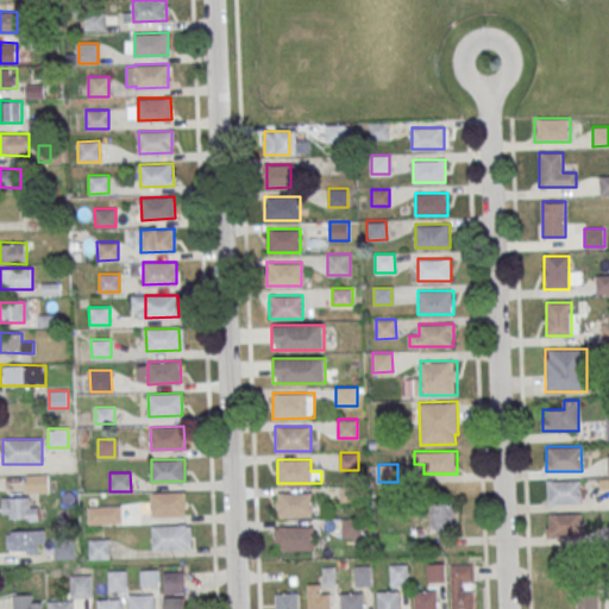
[(49,491),(48,473),(26,475),(26,493),(49,491)]
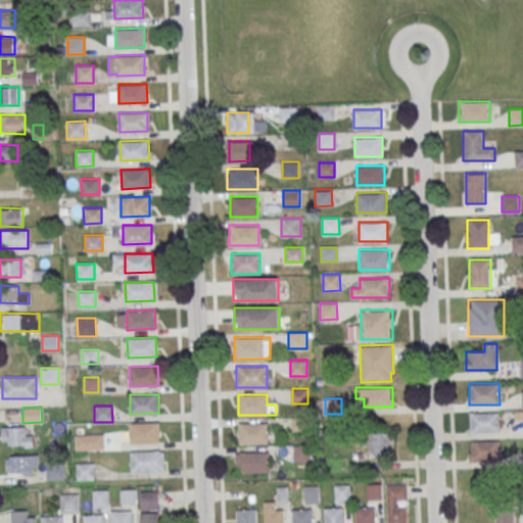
[(471,432),(498,432),(498,412),(471,412),(471,432)]
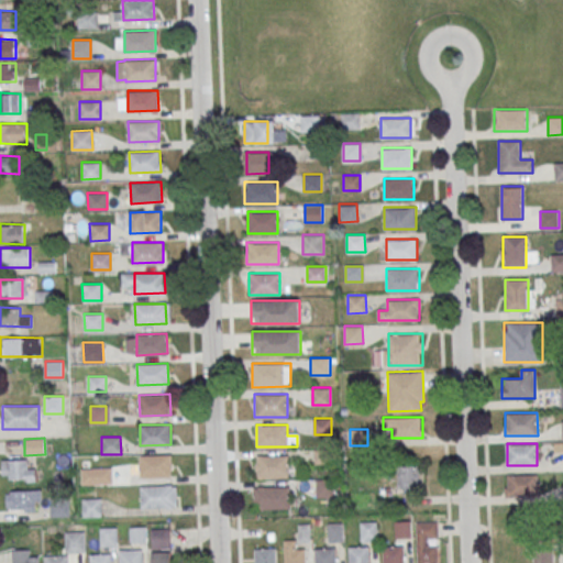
[(140,455),(170,454),(172,475),(141,476),(140,455)]
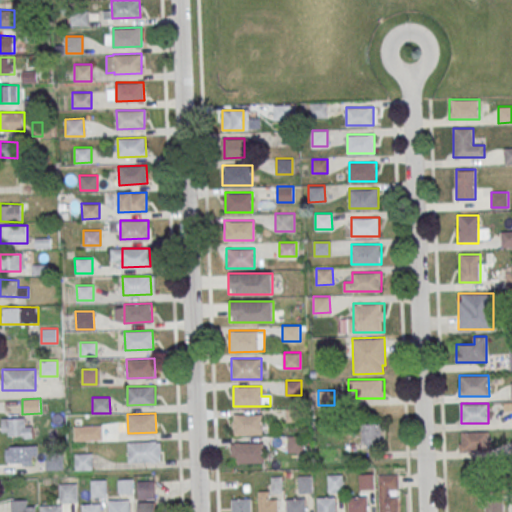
[(261,413),(233,413),(233,434),(261,434),(261,413)]
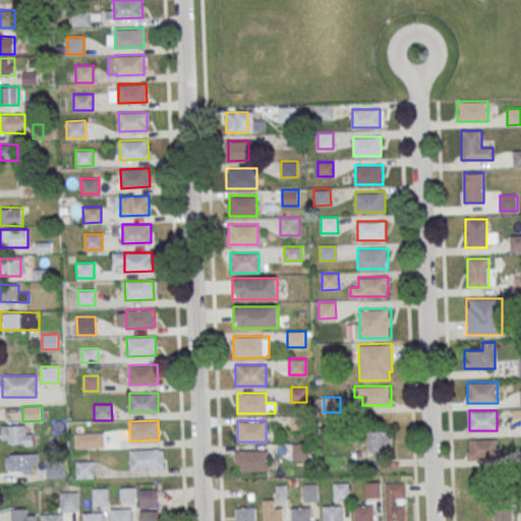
[(2,445),(36,445),(36,435),(25,435),(25,425),(2,425),(2,445)]
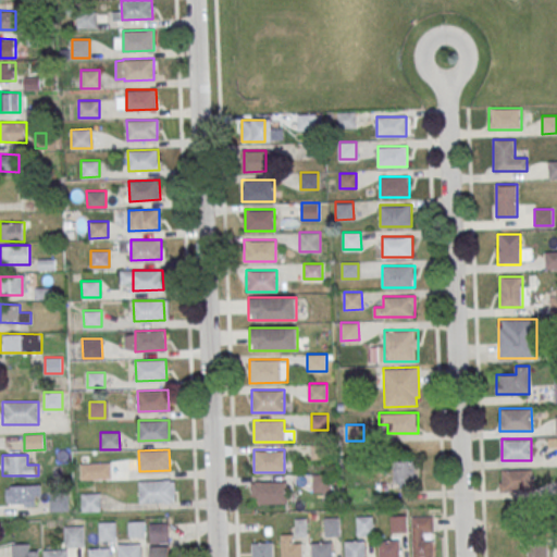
[(81,479),(110,479),(110,462),(81,462),(81,479)]
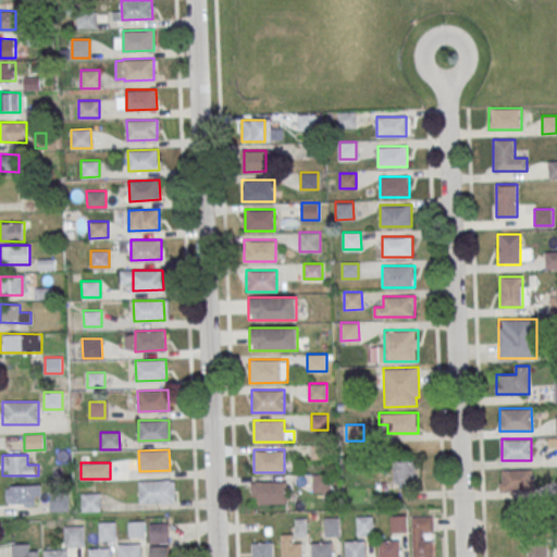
[(394,483),(415,483),(415,462),(394,462),(394,483)]
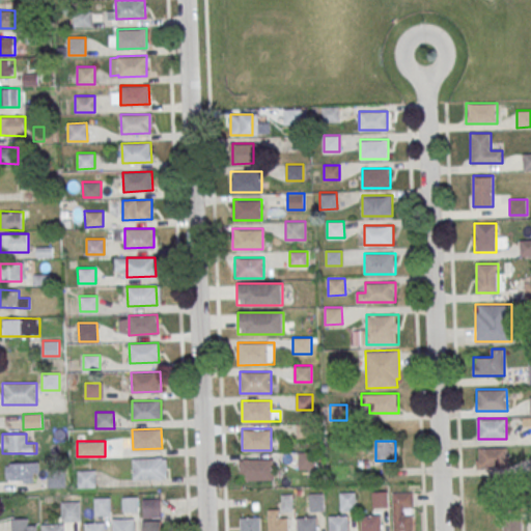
[(476,468),(507,468),(507,447),(476,447),(476,468)]
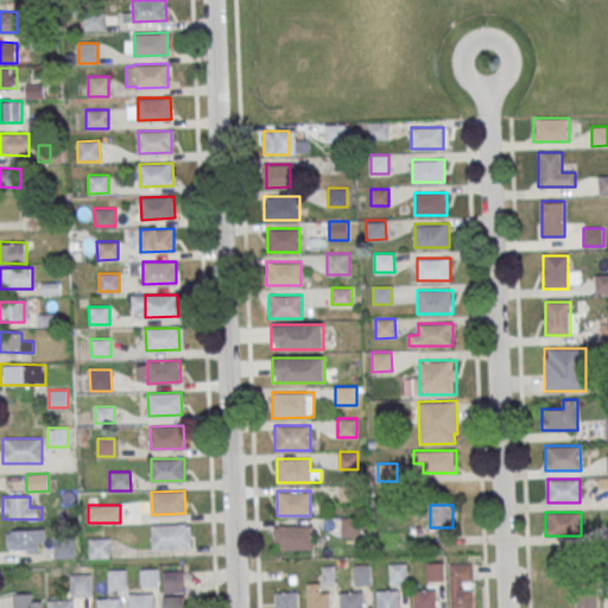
[(360,517),(342,517),(342,537),(360,537),(360,517)]
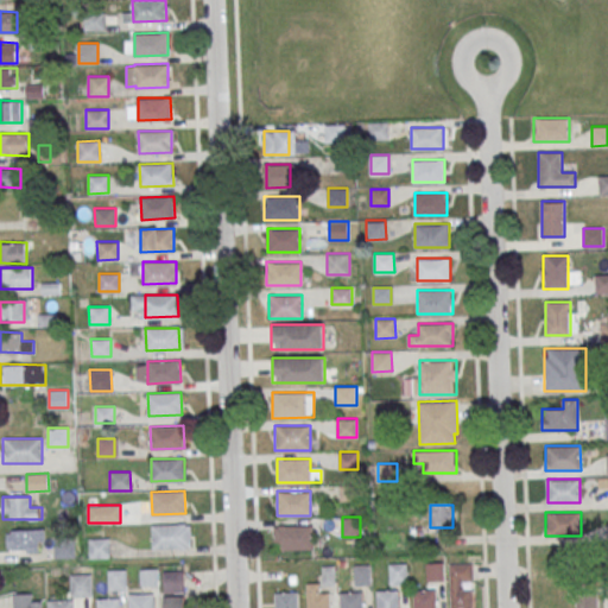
[(152,525),(185,524),(187,546),(153,548),(152,525)]
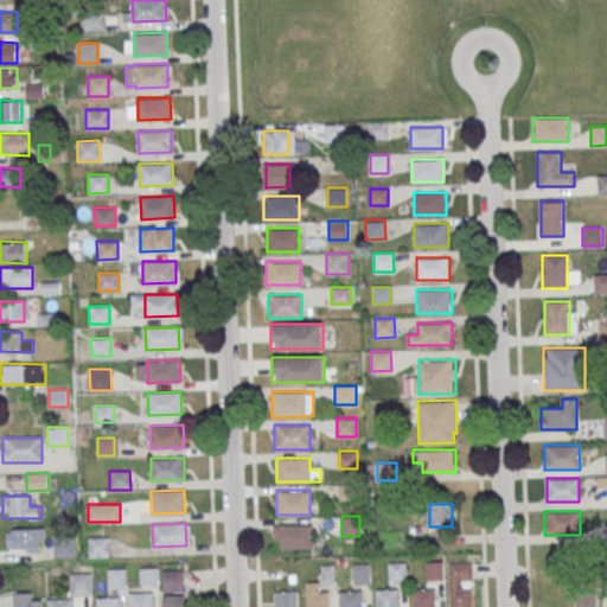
[(312,524),(274,524),(274,548),(312,548),(312,524)]
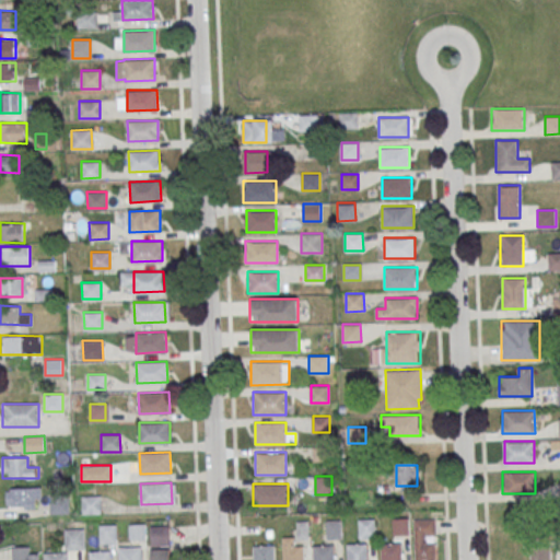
[(7,508),(42,508),(42,488),(7,488),(7,508)]
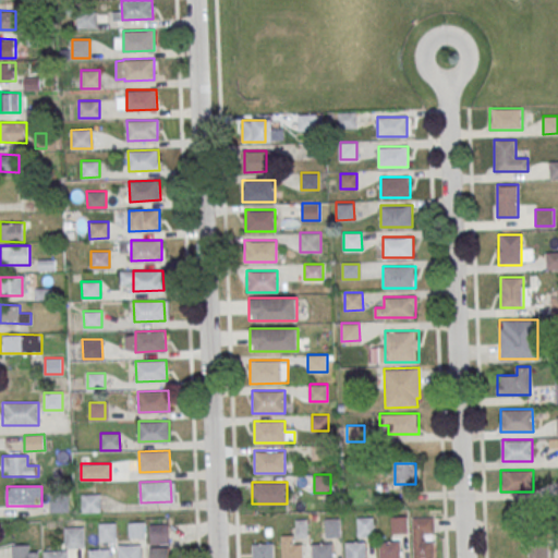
[(82,511),(99,511),(99,494),(82,494),(82,511)]
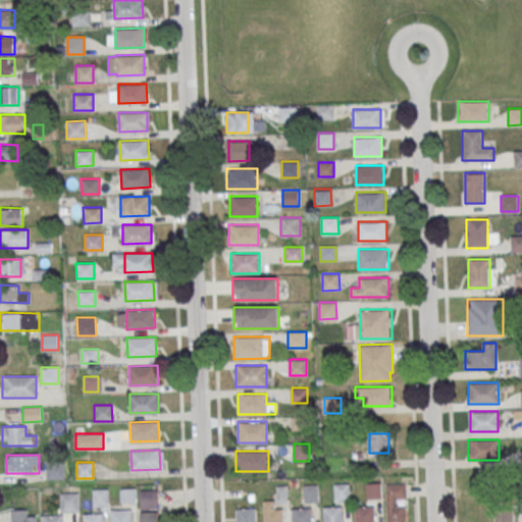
[(476,521),(477,479),(459,479),(459,521),(476,521)]
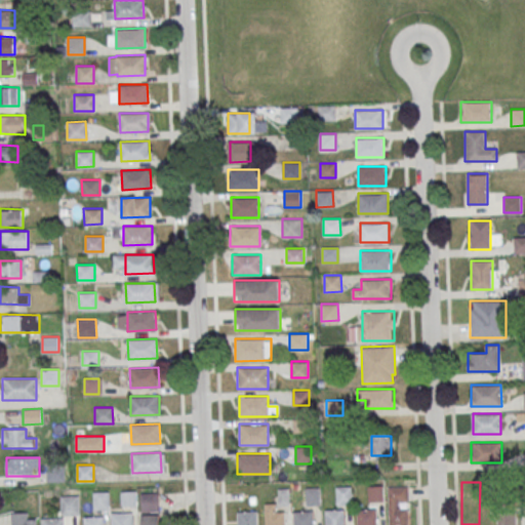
[(388,486),(389,524),(407,524),(407,508),(399,508),(399,501),(407,501),(407,485),(388,486)]
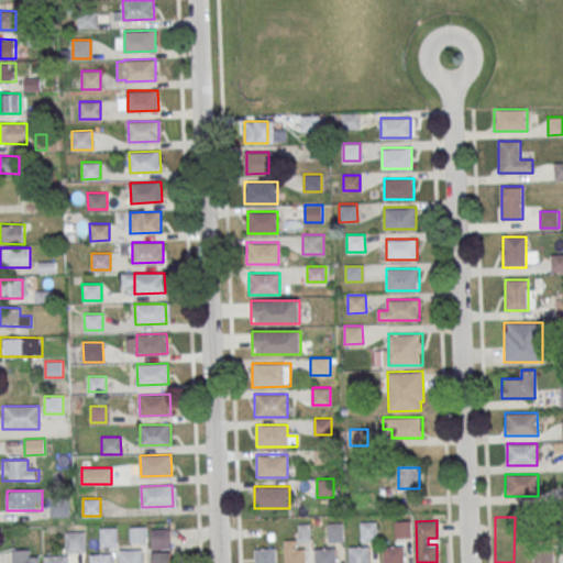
[(361,541),(377,541),(377,521),(361,521),(361,541)]
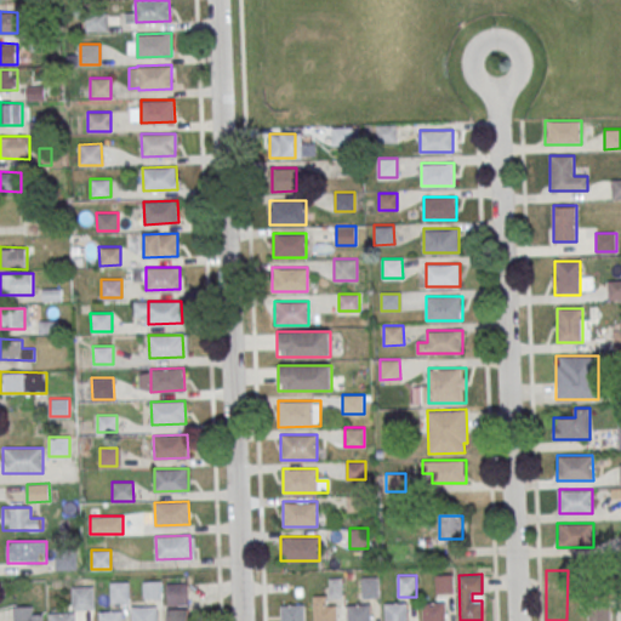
[(437,575),(437,593),(454,593),(454,575),(437,575)]
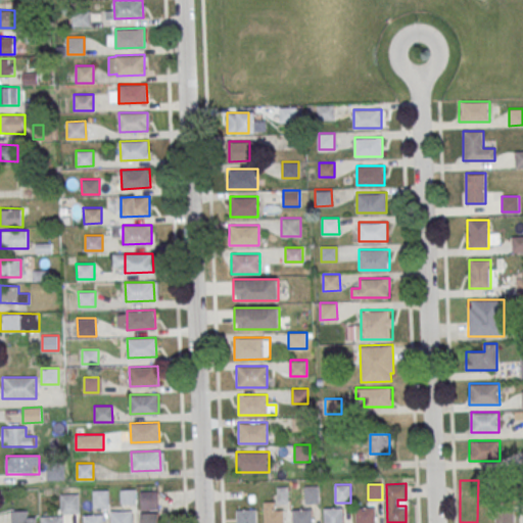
[(318,503),(318,486),(305,486),(305,503),(318,503)]
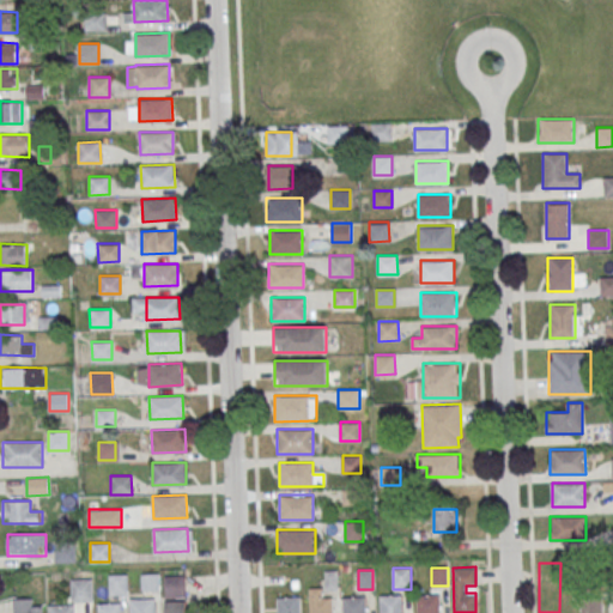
[(127,594),(127,575),(109,575),(109,594),(127,594)]
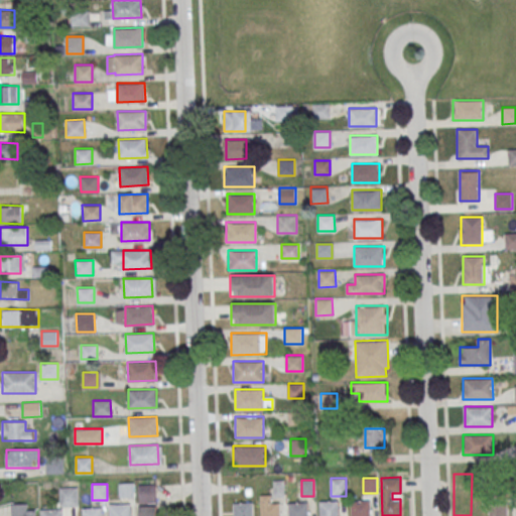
[(133,484),(120,484),(120,496),(133,496),(133,484)]
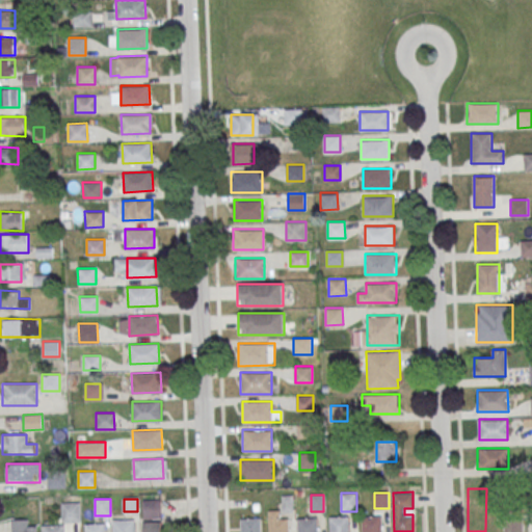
[(142,499),(160,499),(160,517),(143,519),(142,499)]
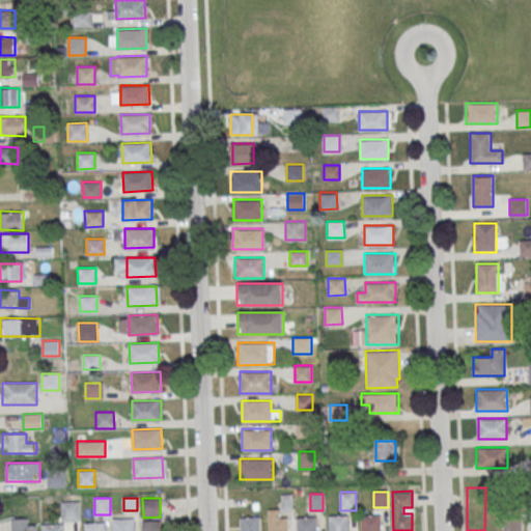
[(61,501),(81,501),(81,521),(61,521),(61,501)]
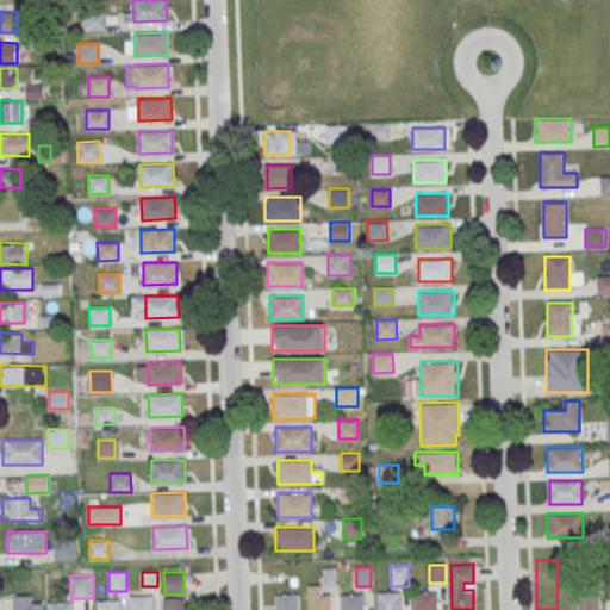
[(321,584),(307,584),(307,609),(330,609),(330,595),(321,595),(321,584)]
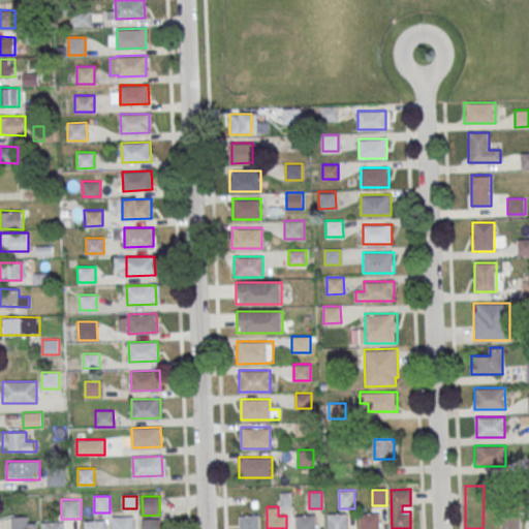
[(500,528),(519,528),(519,508),(501,508),(500,528)]
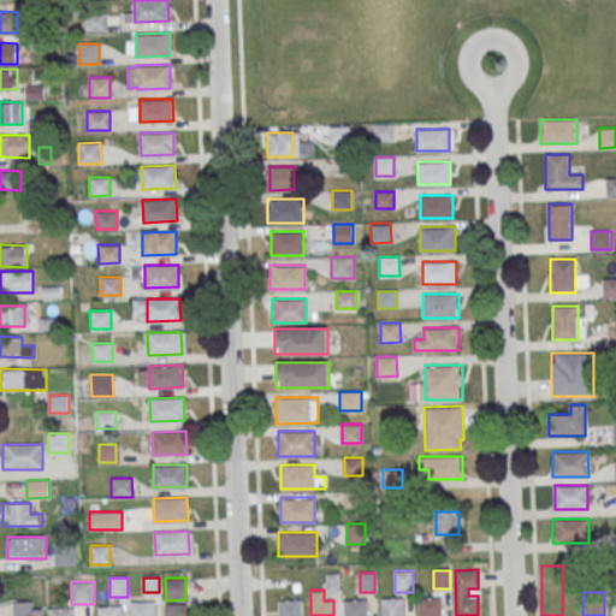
[(381,615),(404,615),(406,597),(383,597),(381,615)]
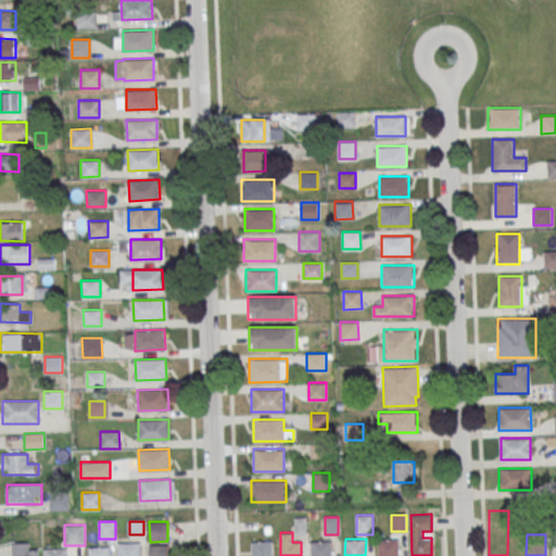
[(378,555),(378,539),(399,539),(399,555),(378,555)]
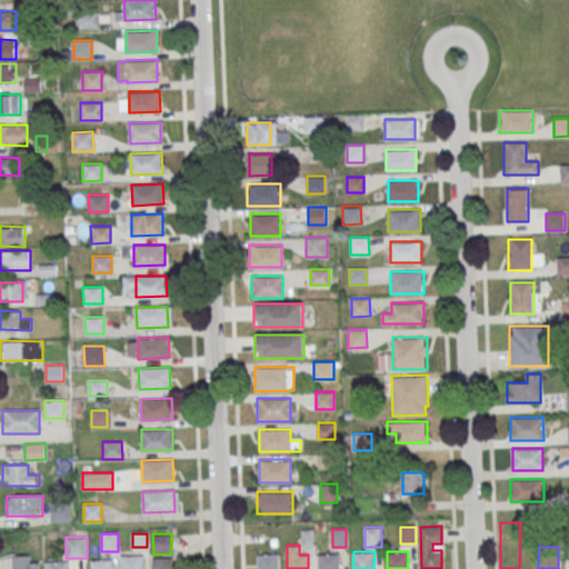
[(318,568),(340,568),(340,552),(318,552),(318,568)]
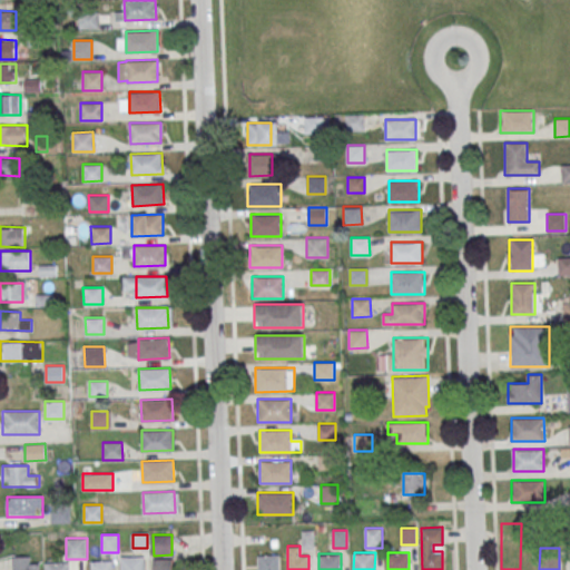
[(257,554),(257,569),(279,569),(281,554),(257,554)]
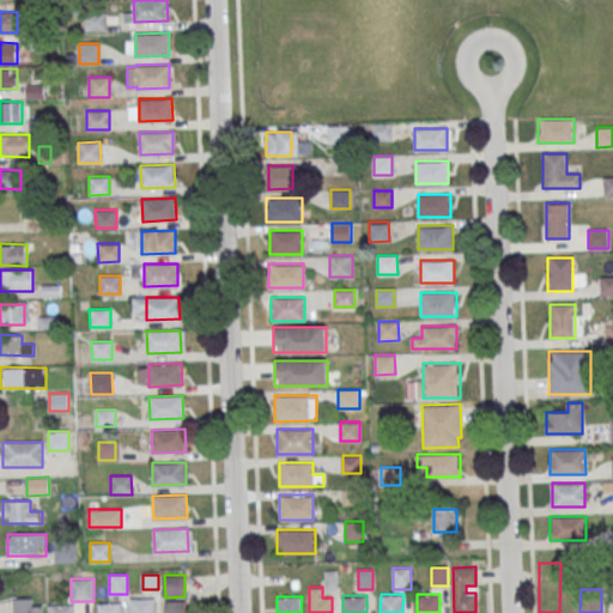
[(12,612),(12,599),(34,598),(34,606),(43,606),(43,612),(12,612)]
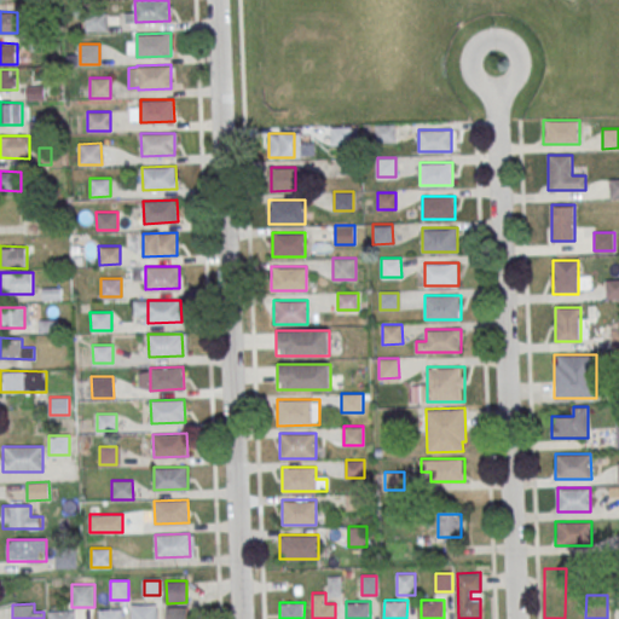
[(131,618),(131,605),(156,603),(156,618),(131,618)]
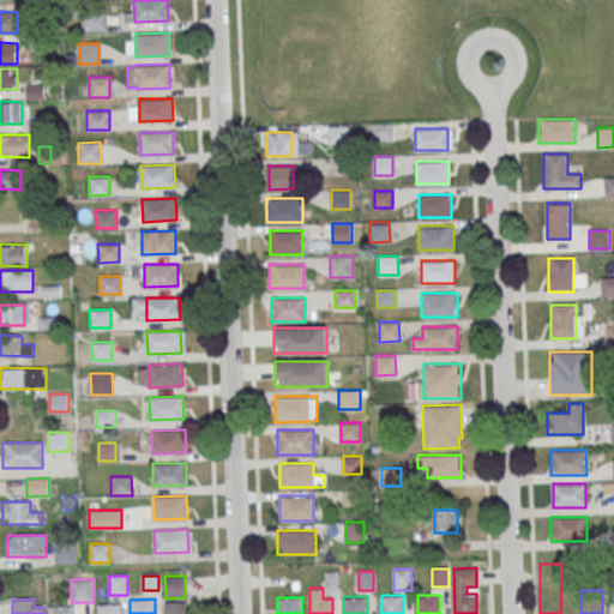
[(192,613),(192,612),(187,612),(187,601),(166,601),(166,613),(192,613)]
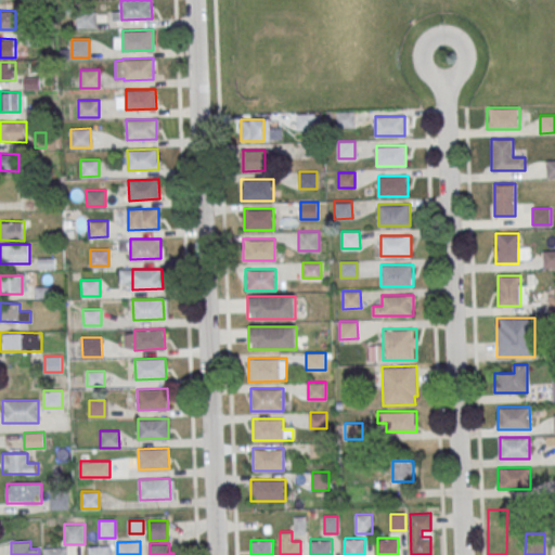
[(88,554),(88,546),(110,545),(110,554),(88,554)]
